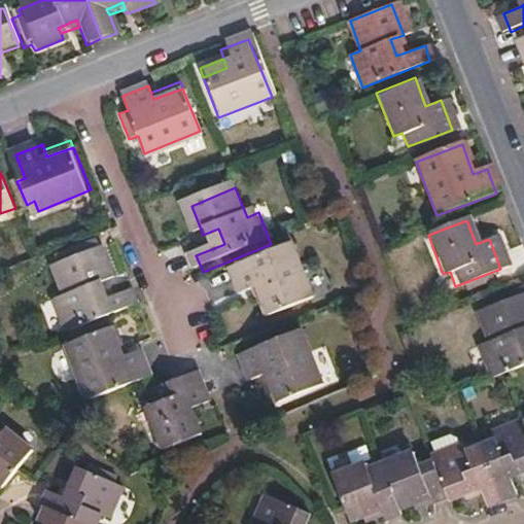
[(56,294),(69,326),(137,299),(133,286),(105,298),(98,278),(107,275),(94,244),(89,246),(86,241),(55,253),(58,259),(54,262),(65,290),(56,294)]
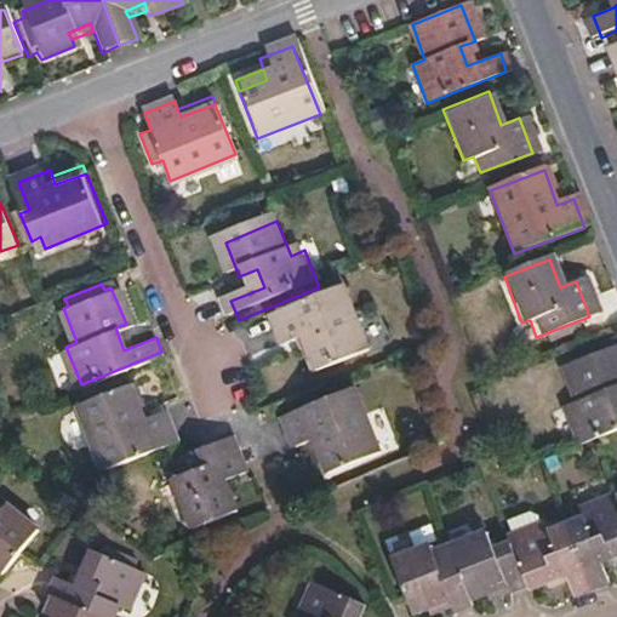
[(300,348),(310,377),(381,349),(355,286),(308,306),(323,340),(300,348)]
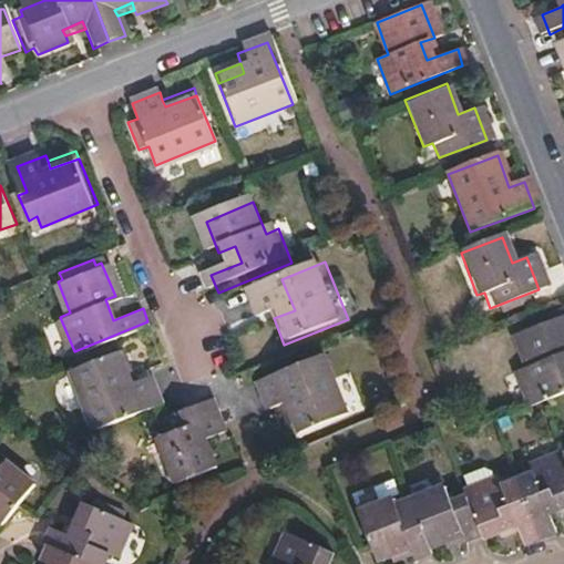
[(563,313),(515,330),(525,360),(509,367),(524,404),(532,402),(563,388),(563,313)]
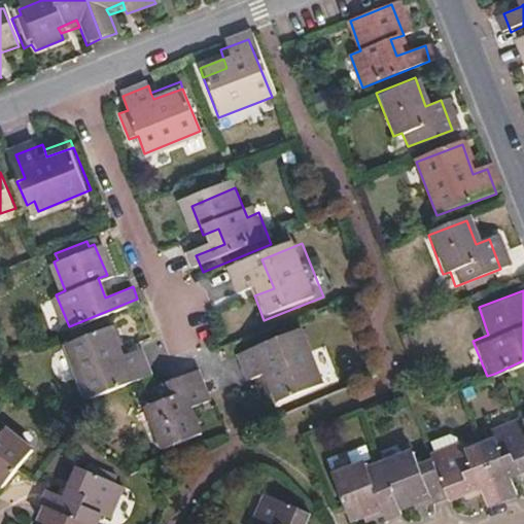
[(69,338),(92,390),(150,368),(142,344),(141,342),(123,349),(111,321),(104,323),(102,318),(71,330),(73,336),(69,338)]
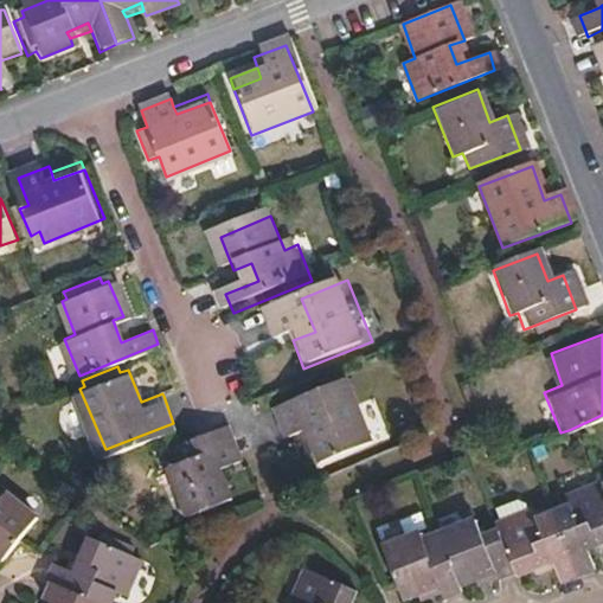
[(379,454),(352,389),(287,416),(301,449),(315,444),(328,474),(379,454)]
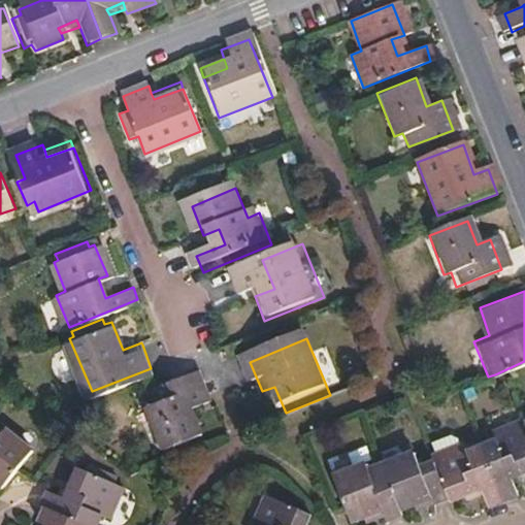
[(218,409),(205,380),(174,391),(178,405),(168,409),(186,453),(195,449),(209,444),(199,417),(218,409)]
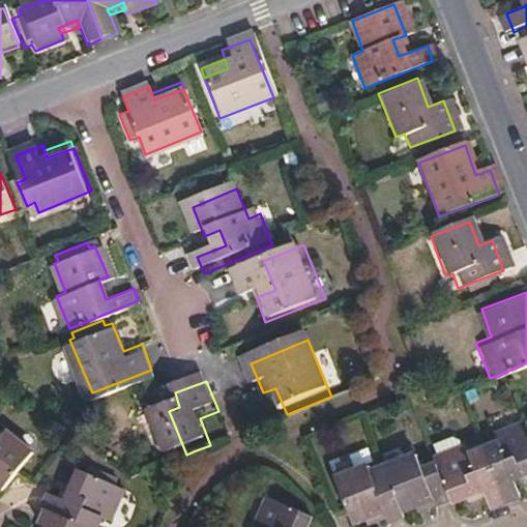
[(526,457),(515,430),(513,425),(482,436),(486,445),(469,451),(492,503),(509,496),(503,479),(526,469),(526,457)]
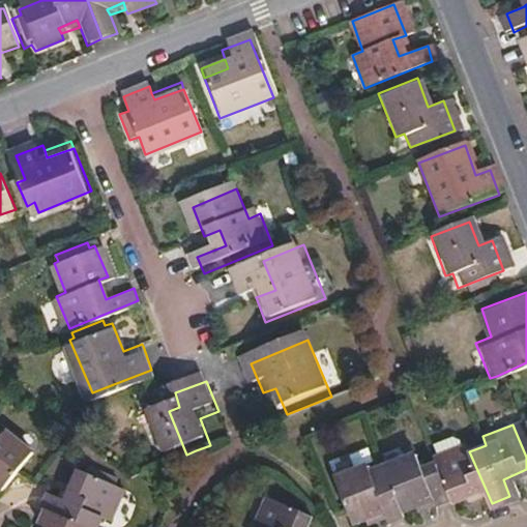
[(526,425),(515,430),(526,457),(526,425)]
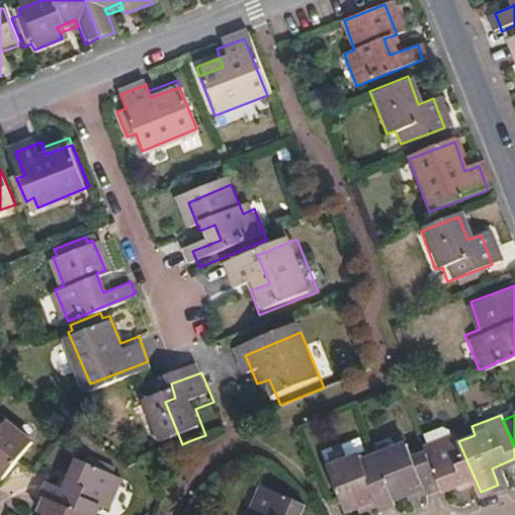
[(0,479),(2,481),(29,445),(2,427),(0,428),(0,479)]
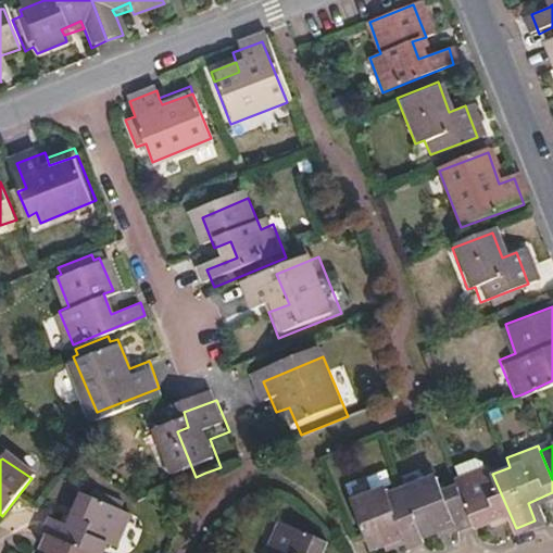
[(516,528),(492,474),(475,481),(472,473),(439,486),(441,491),(459,530),(473,525),(492,517),(494,524),(499,535),(516,528)]
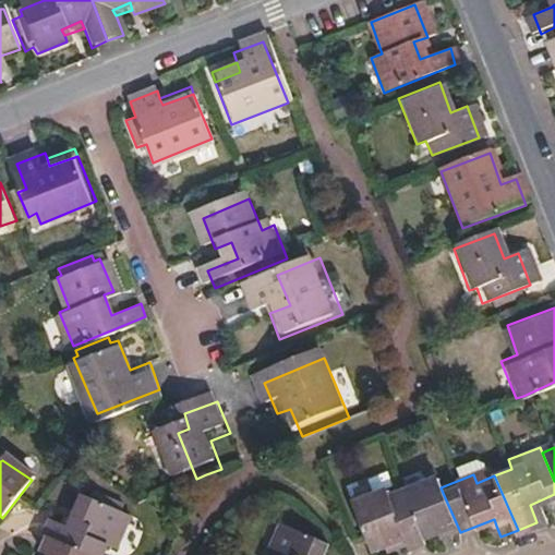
[(460,532),(443,493),(425,499),(420,485),(389,498),(408,544),(424,538),(442,531),(444,538),(460,532)]
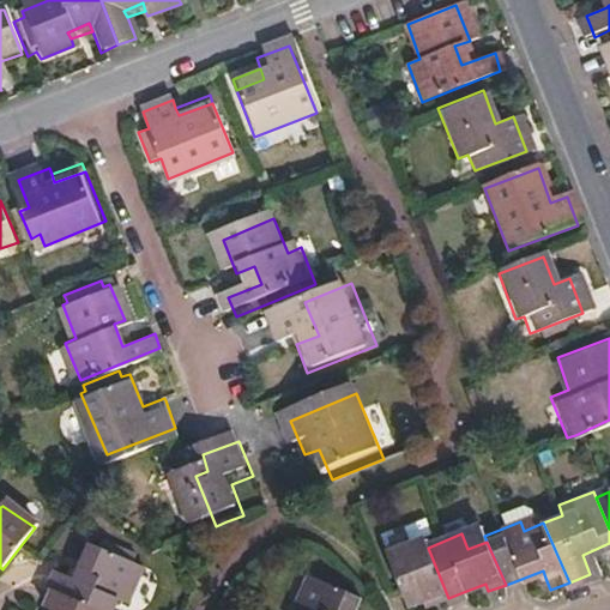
[(124,597),(137,563),(86,545),(72,575),(50,568),(42,590),(48,592),(98,609),(104,609),(112,593),(124,597)]
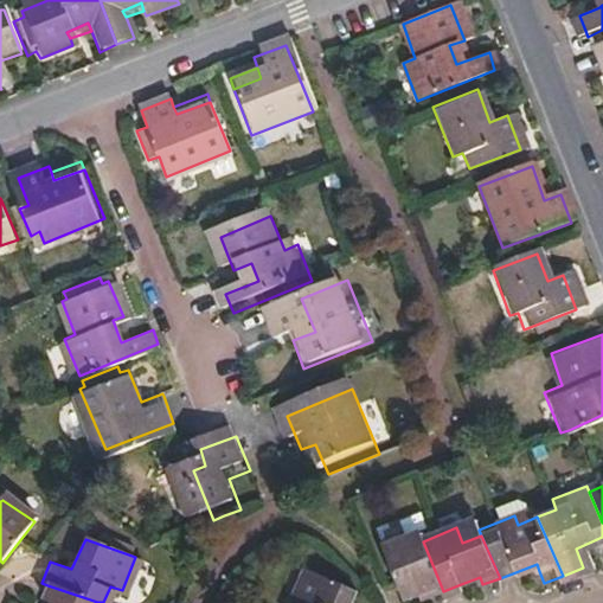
[(443,591),(423,541),(414,546),(405,549),(403,543),(366,559),(385,602),(399,602),(402,602),(423,595),(425,601),(425,602),(435,602),(447,598),(443,591)]
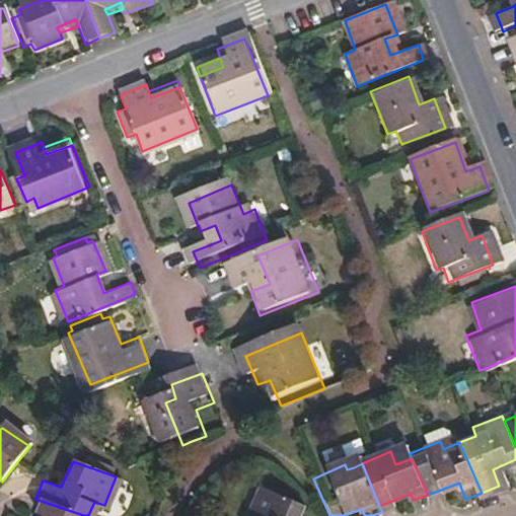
[(443,496),(461,489),(459,483),(441,490),(443,496)]
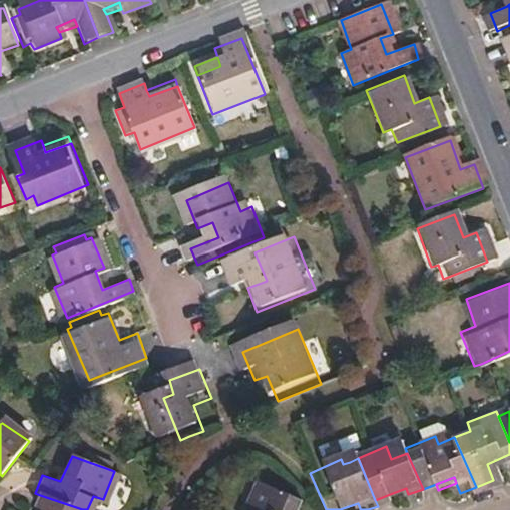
[(294,509),(300,497),(258,480),(245,509),(244,509),(294,509)]
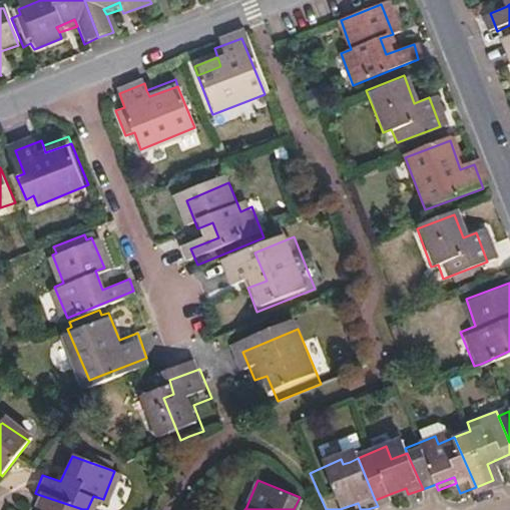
[(393,500),(408,494),(406,488),(390,494),(393,500)]
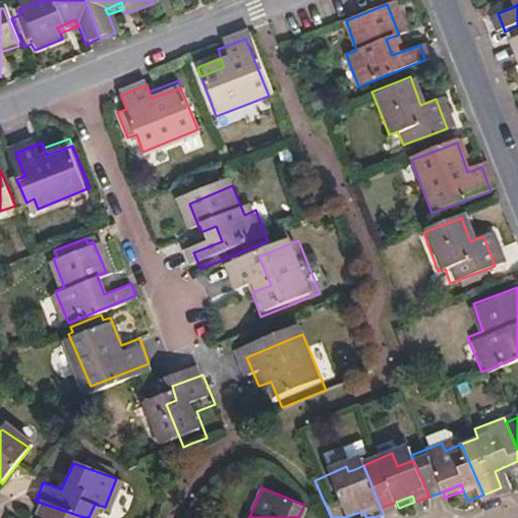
[(83,517),(41,503),(34,517),(35,517),(83,517)]
